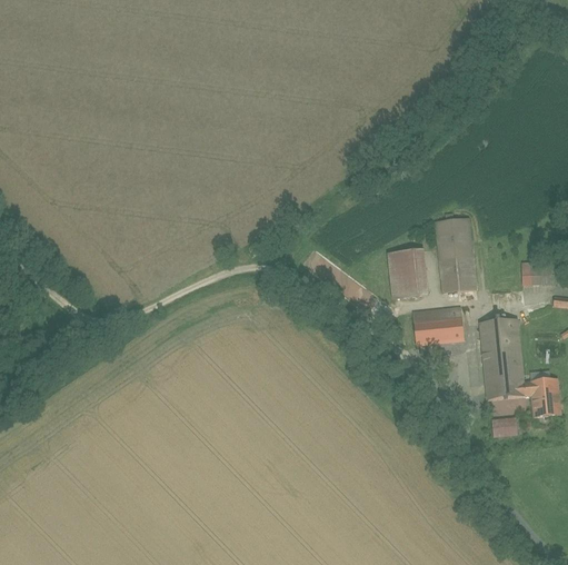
[(468,216),(435,220),(442,289),(476,286),(468,216)]
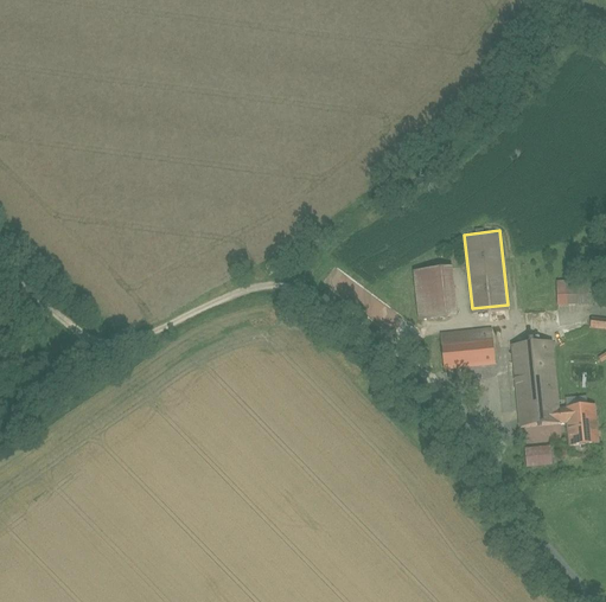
[(450,264),(414,268),(419,316),(454,313),(450,264)]
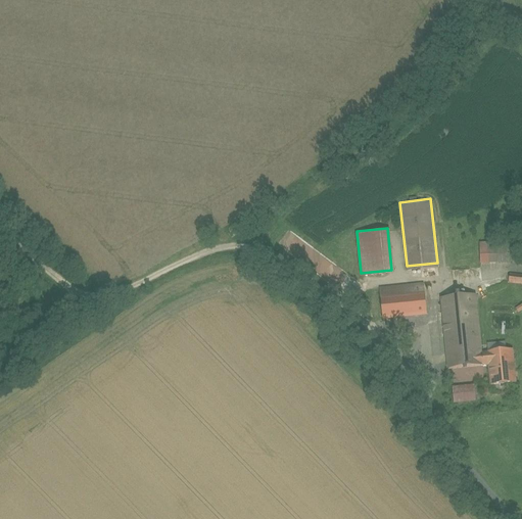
[(515,238),(480,239),(481,258),(516,257),(515,238)]
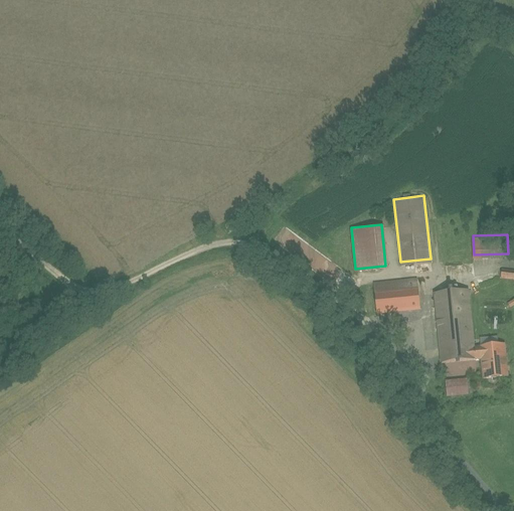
[(513,268),(502,267),(501,275),(513,276),(513,268)]
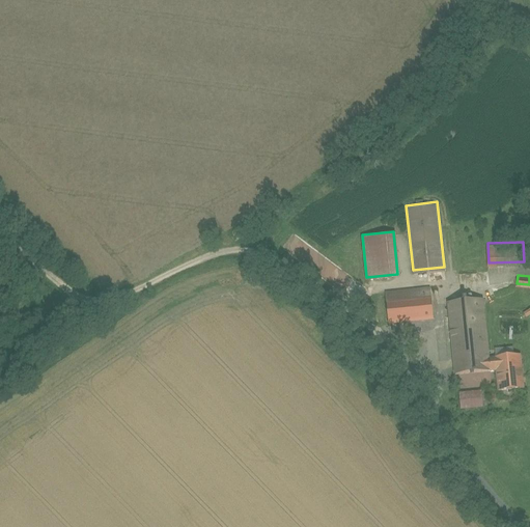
[(429,284),(385,289),(389,322),(433,316),(429,284)]
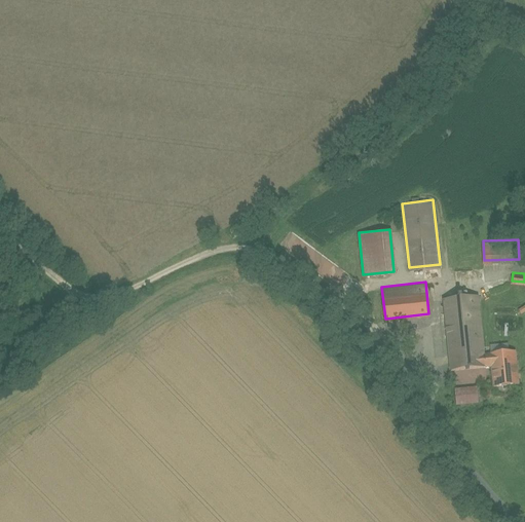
[(477,294),(442,298),(449,367),(485,363),(483,350),(477,294)]
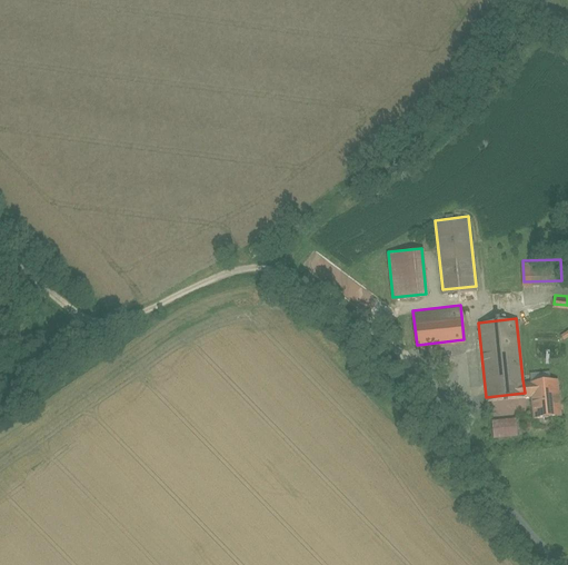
[(534,415),(560,412),(557,376),(530,379),(531,393),(534,415)]
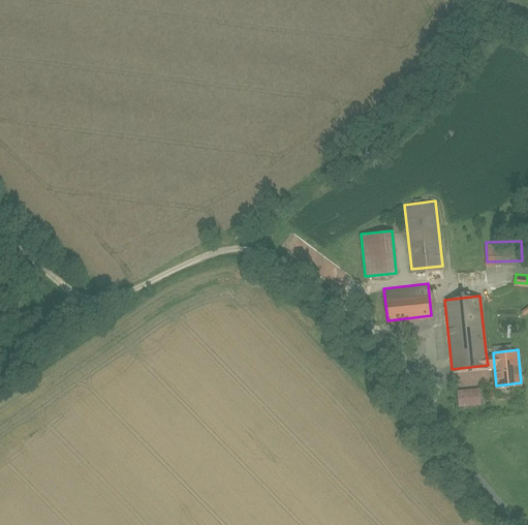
[(478,385),(456,388),(458,405),(479,403),(478,385)]
